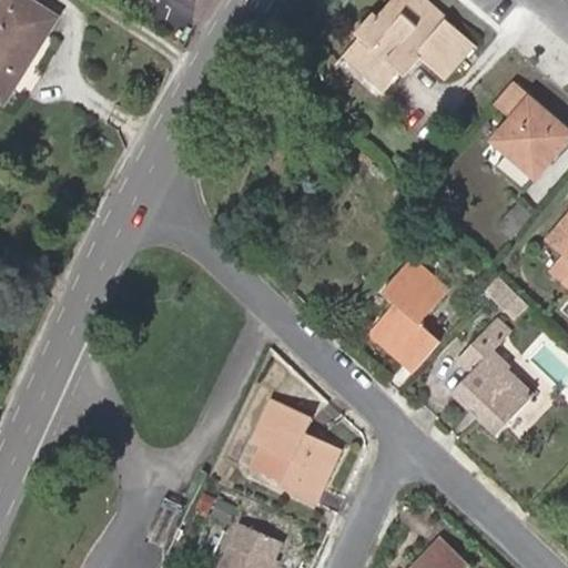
[(6,0),(0,9),(0,100),(2,102),(54,19),(24,0),(6,0)]
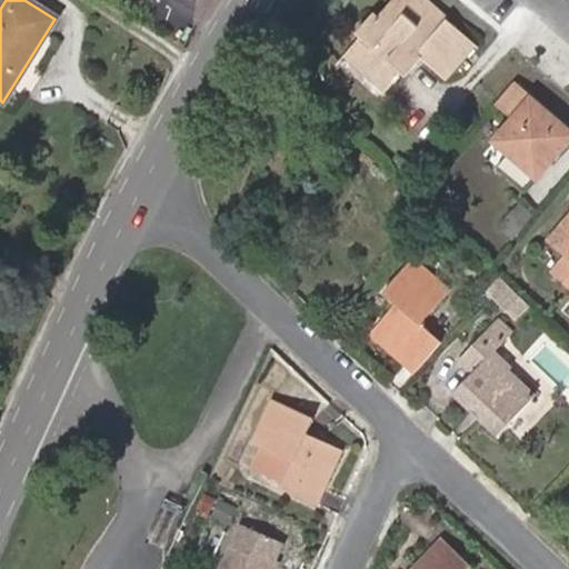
[(393,0),(391,3),(347,53),(386,90),(419,53),(446,78),(475,42),(425,0),(393,0)]
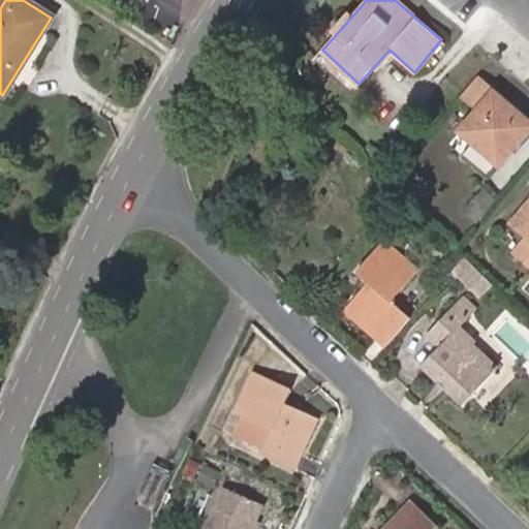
[(528,120),(479,78),(463,95),(479,111),(462,129),(477,144),(469,153),(490,173),(528,126),(528,120)]
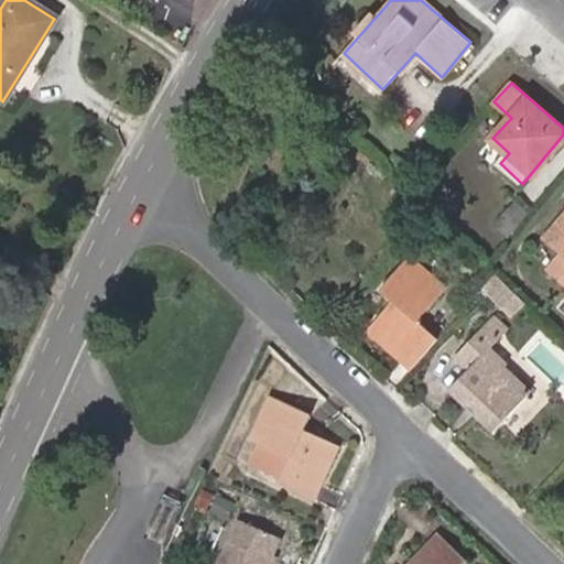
[(563,214),(544,237),(562,253),(549,269),(563,283),(563,214)]
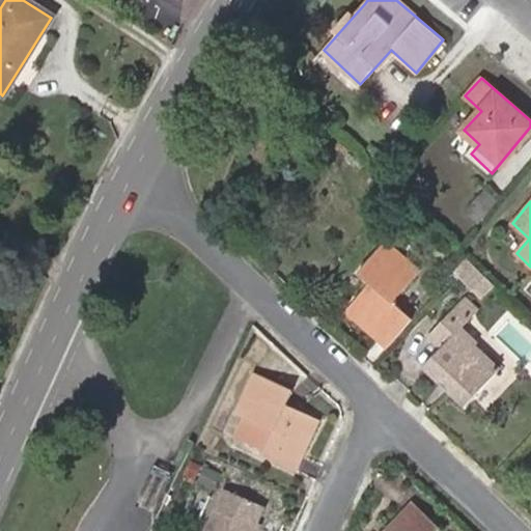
[(388,346),(411,319),(412,318),(393,302),(420,270),(386,240),(359,271),(371,281),(345,311),(388,346)]
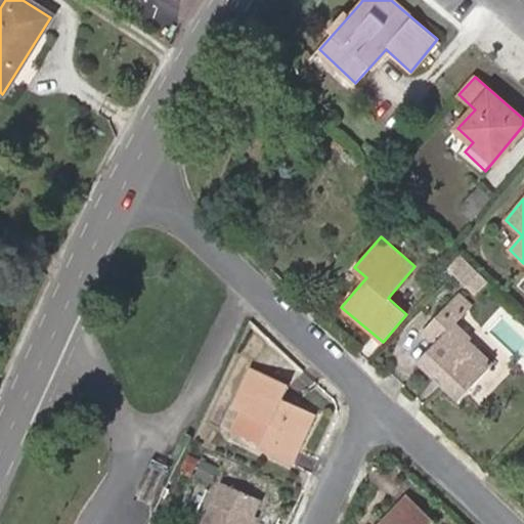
[(448,267),(459,276),(469,266),(459,257),(448,267)]
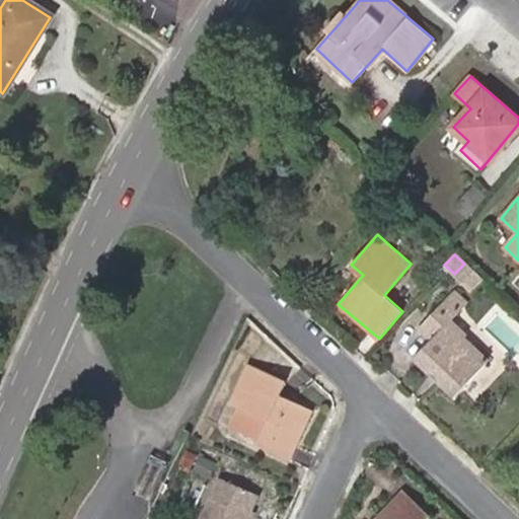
[(479,278),(464,264),(454,274),(469,289),(479,278)]
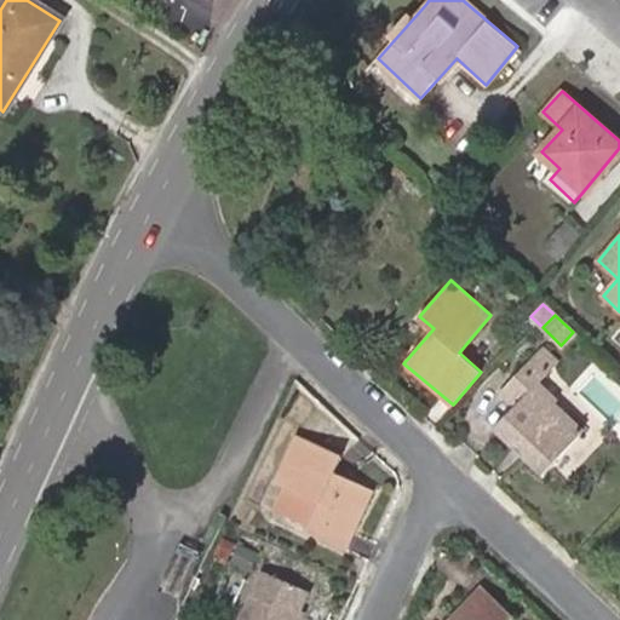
[(540,346),(530,356),(546,371),(556,361),(540,346)]
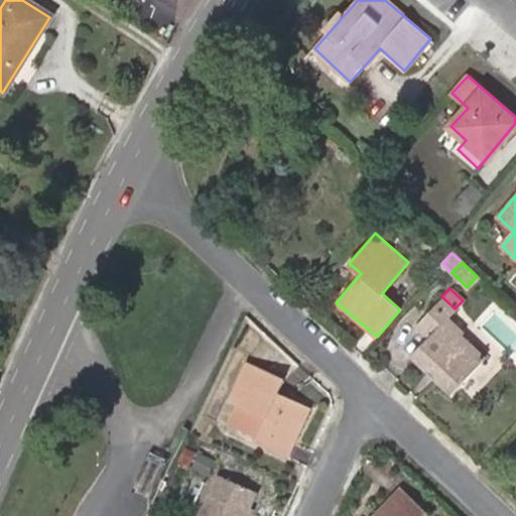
[(445,318),(455,308),(441,296),(414,326),(427,338),(412,356),(452,392),(459,385),(483,358),(459,336),(461,334),(445,318)]
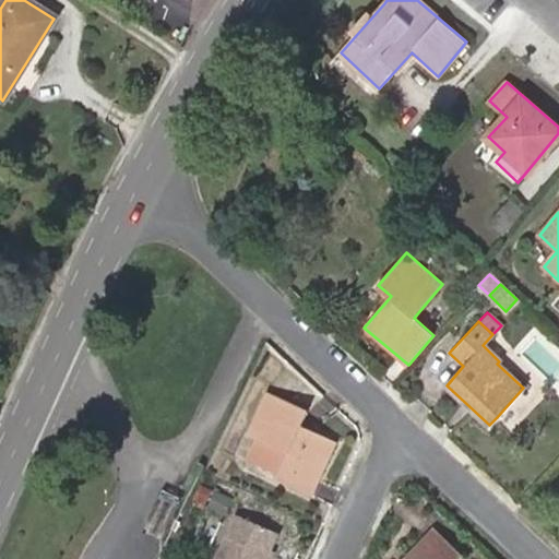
[(308,411),(269,392),(248,435),(258,439),(250,459),(278,473),(276,477),(311,494),(335,442),(302,426),(308,411)]
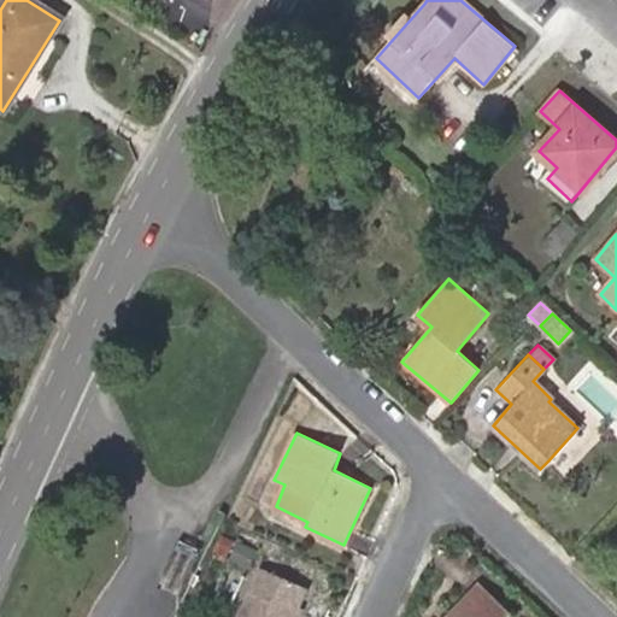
[(263,565),(238,616),(288,616),(304,585),(263,565)]
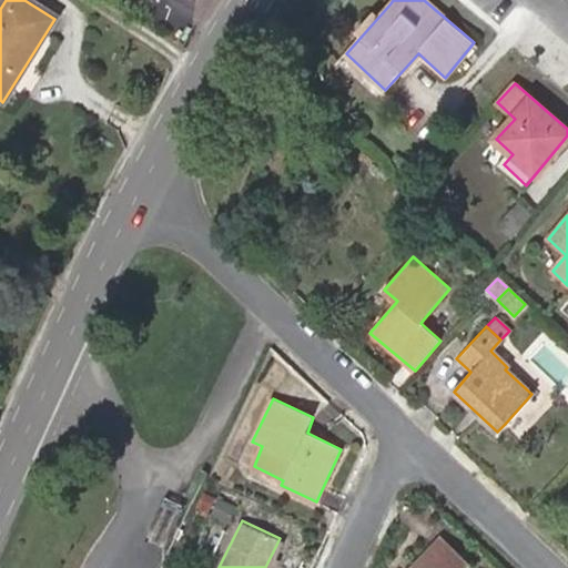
[(440,536),(411,567),(465,567),(469,564),(440,536)]
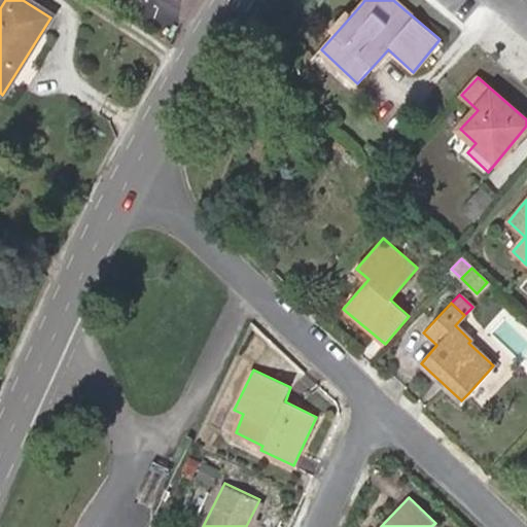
[(86,519),(91,510),(83,505),(79,515),(85,518),(86,519)]
